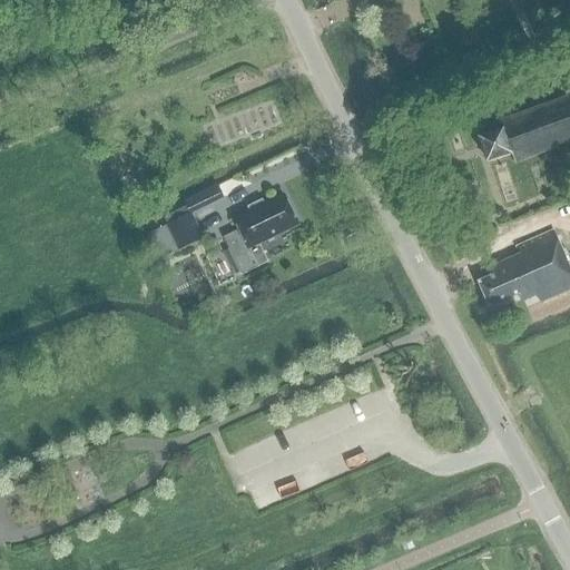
[(478,141),(482,155),(487,166),(509,157),(512,166),(569,144),(569,100),(567,101),(498,126),(501,134),(478,141)]
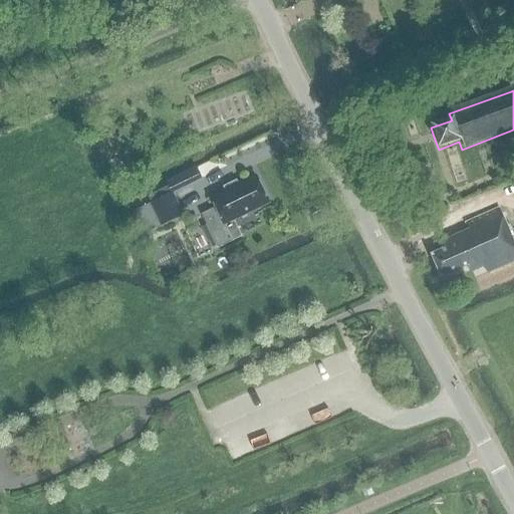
[(180,190),(175,181),(173,177),(165,181),(167,185),(168,187),(172,194),(180,190)]
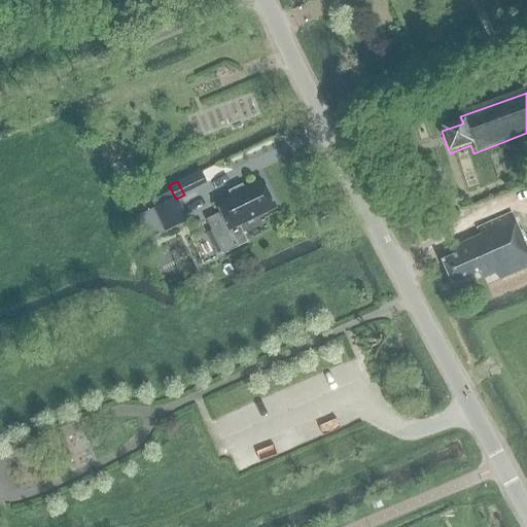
[(262,182),(242,192),(239,185),(226,191),(230,199),(217,205),(220,213),(205,220),(222,255),(248,243),(240,226),(275,209),(262,182)]
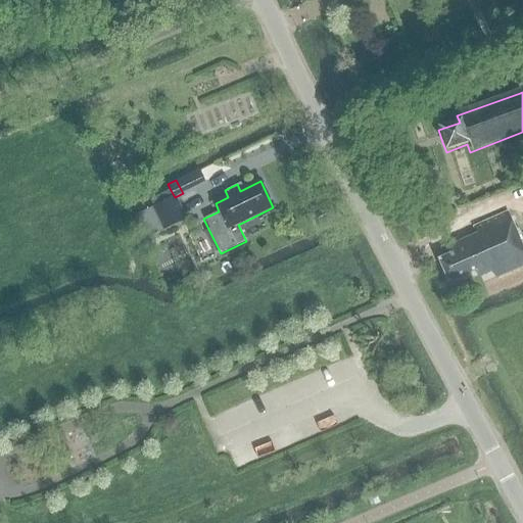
[(149,200),(152,207),(175,197),(171,190),(149,200)]
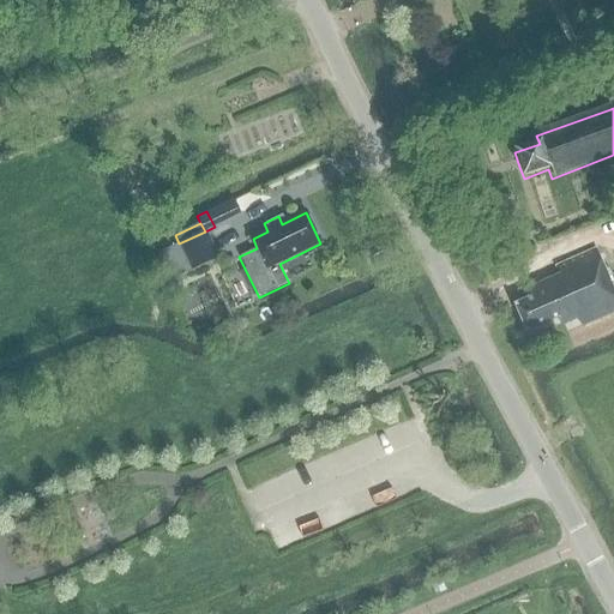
[(179,244),(192,270),(217,258),(205,232),(179,244)]
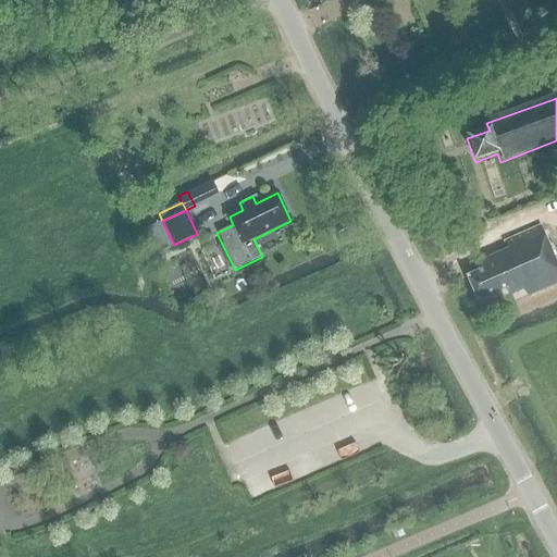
[(143,231),(153,255),(174,245),(162,221),(143,231)]
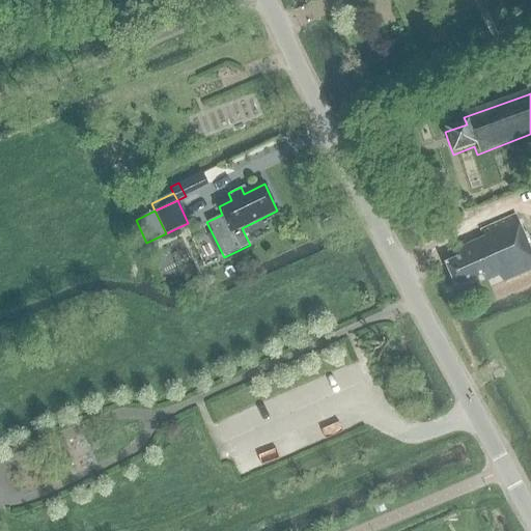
[(334,217),(320,222),(326,232),(338,227),(334,217)]
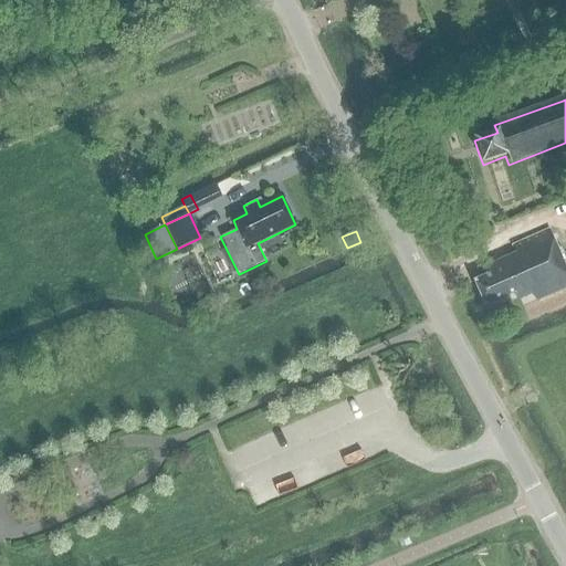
[(535,300),(565,286),(565,272),(548,231),(512,247),(514,253),(483,268),(486,275),(472,281),(481,305),(517,291),(520,299),(532,294),(535,300)]
